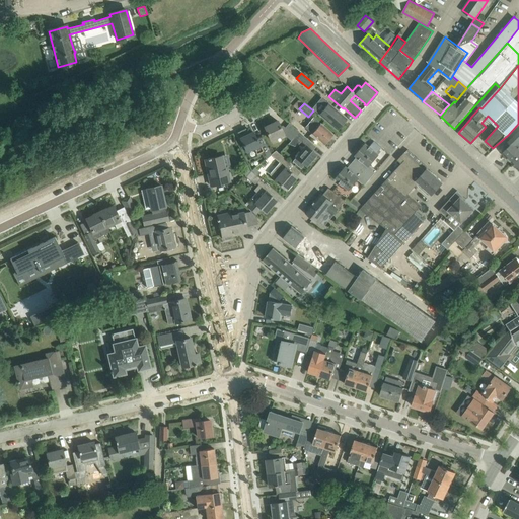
[(347,119),(329,103),(320,114),(325,119),(325,120),(338,130),(347,119)]
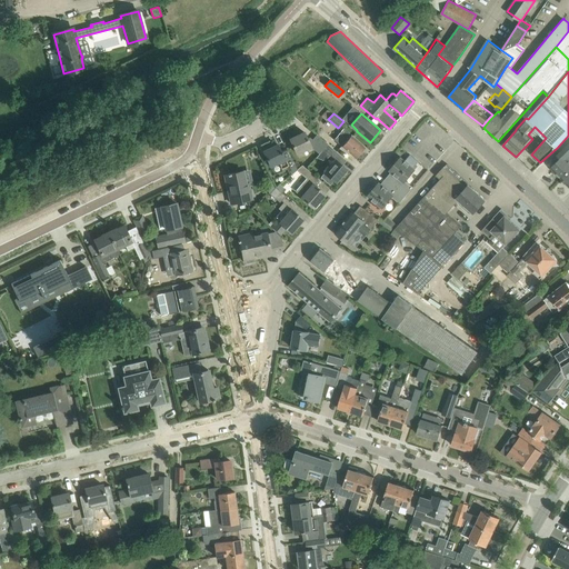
[(366,147),(351,136),(345,129),(335,140),(342,147),(341,147),(356,159),(366,147)]
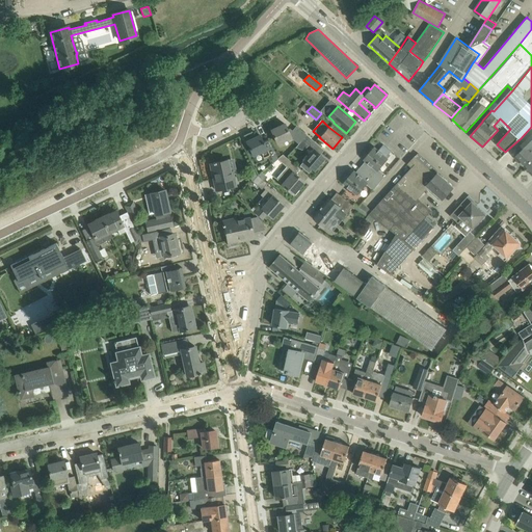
[(285,124),(271,130),(277,143),(290,137),(298,144),(300,141),(302,139),(307,135),(296,126),(292,130),(290,129),(289,129),(288,130),(285,124)]
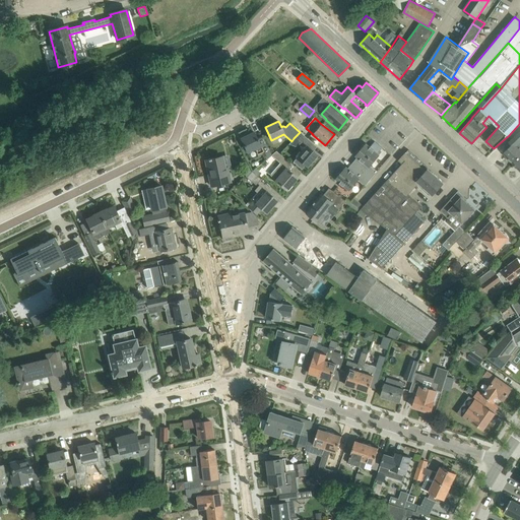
[(509,147),(503,153),(510,160),(510,161),(511,163),(512,163),(513,163),(513,164),(519,155),(519,124),(509,135),(513,139),(507,145),(509,147)]
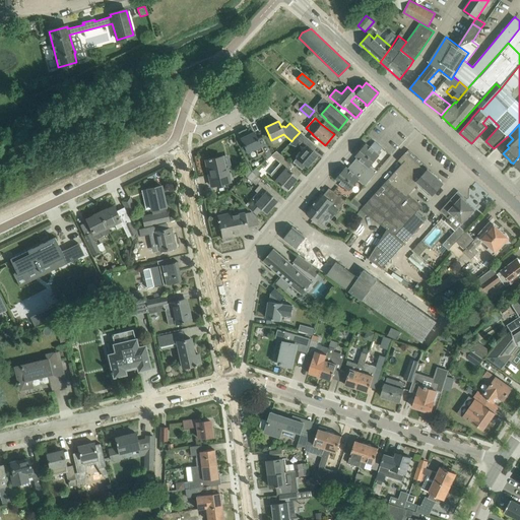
[(262,135),(257,137),(254,132),(241,138),(247,151),(255,148),(257,154),(263,152),(266,159),(271,155),(271,154),(262,135)]
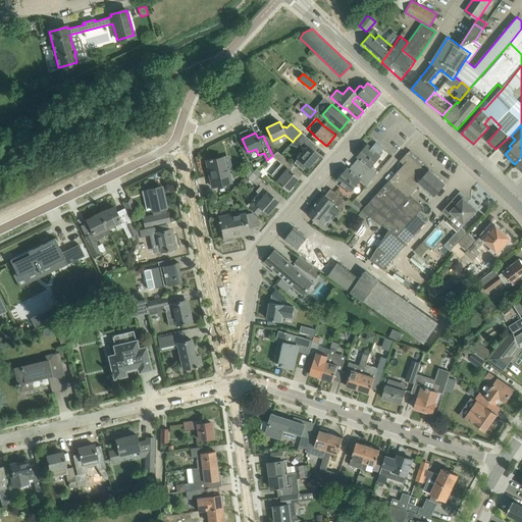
[(297,137),(295,139),(301,144),(303,142),(306,145),(310,141),(301,133),(297,137)]
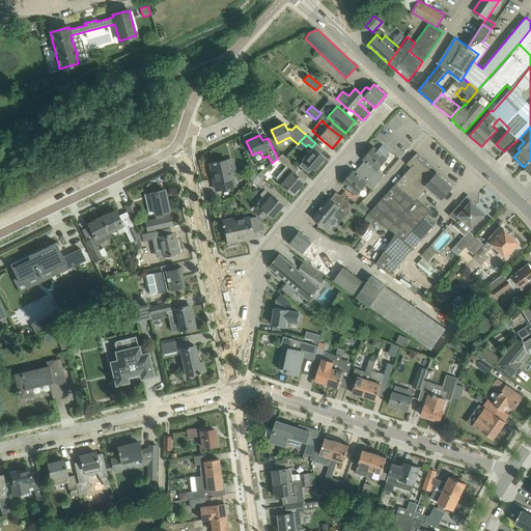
[(366,161),(362,166),(380,182),(386,174),(379,169),(388,158),(374,146),(372,148),(370,147),(367,151),(368,154),(363,159),(366,161)]
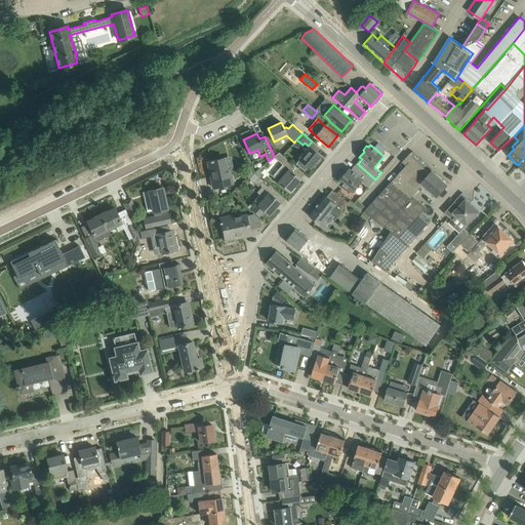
[(320,156),(313,149),(310,147),(298,159),(299,159),(295,163),(305,171),(308,167),(310,168),(320,156)]
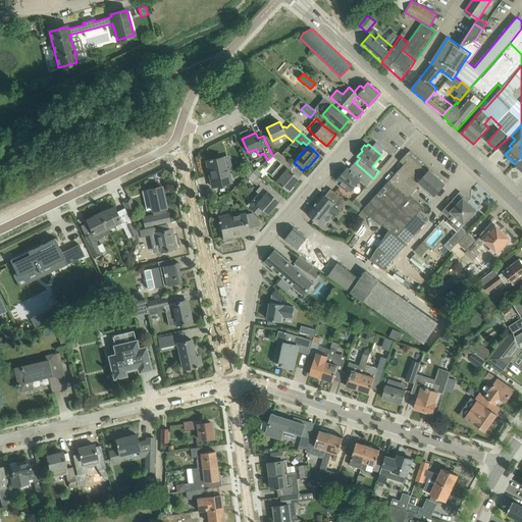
[(424,176),(428,172),(412,157),(414,154),(410,150),(408,153),(407,153),(400,161),(404,164),(365,207),(356,199),(352,203),(362,210),(368,215),(388,229),(398,236),(419,212),(424,206),(411,194),(406,190),(421,173),(424,176)]
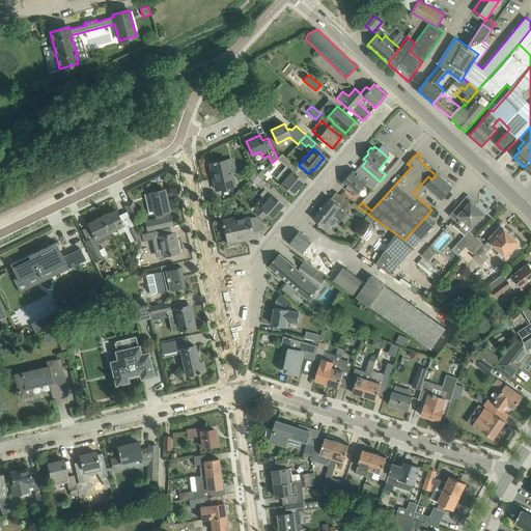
[(292,172),(297,167),(282,155),(277,158),(277,159),(286,166),(275,178),(292,194),(304,182),(292,172)]
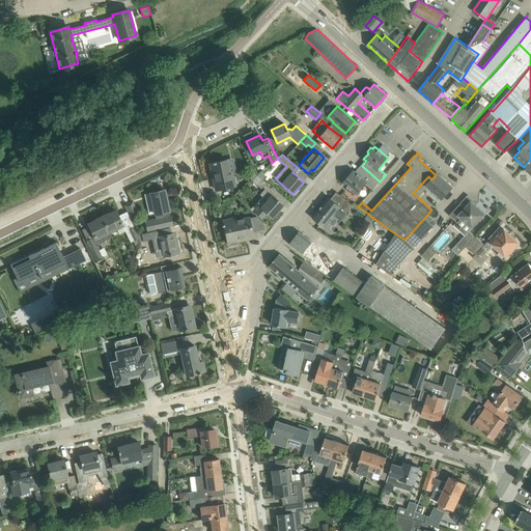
[(213,163),(210,164),(212,173),(214,173),(218,188),(216,189),(216,190),(234,186),(231,171),(229,171),(228,164),(227,160),(216,162),(215,162),(213,162),(213,163)]
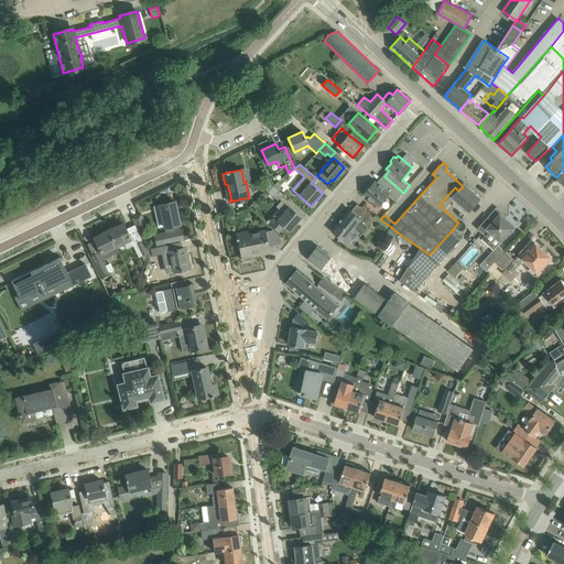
[(365,194),(379,206),(389,195),(396,202),(403,193),(384,176),(378,183),(376,181),(375,182),(370,187),(368,187),(366,191),(365,194)]
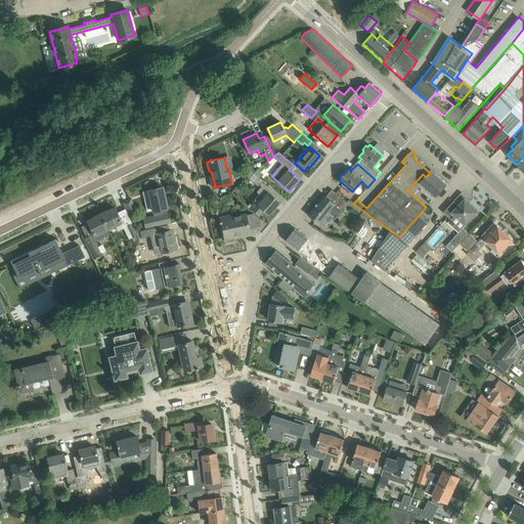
[(249,178),(253,173),(251,168),(245,171),(249,178)]
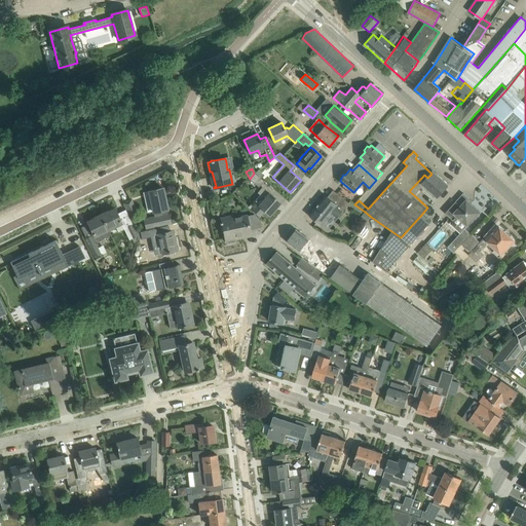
[(438,197),(442,192),(449,185),(434,171),(431,174),(427,178),(424,175),(409,191),(414,195),(424,185),(438,197)]
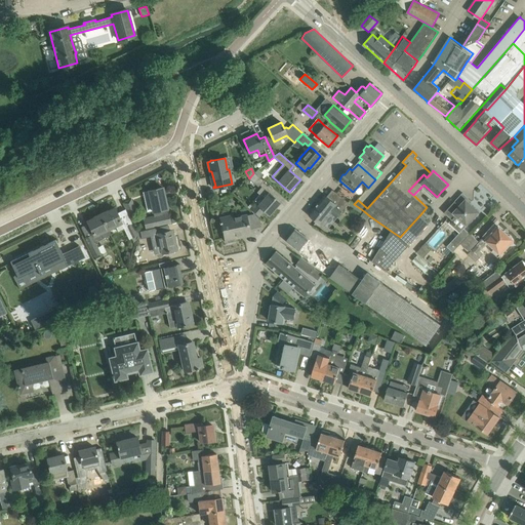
[(249,178),(258,187),(264,180),(254,173),(253,173),(249,178)]
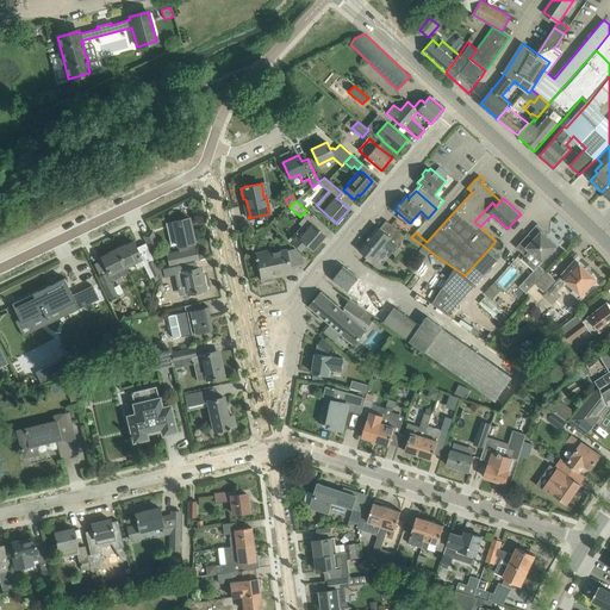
[(299,236),(292,243),(300,250),(306,244),(312,249),(325,235),(316,228),(305,217),(299,224),(302,225),(306,230),(299,237),(299,236)]
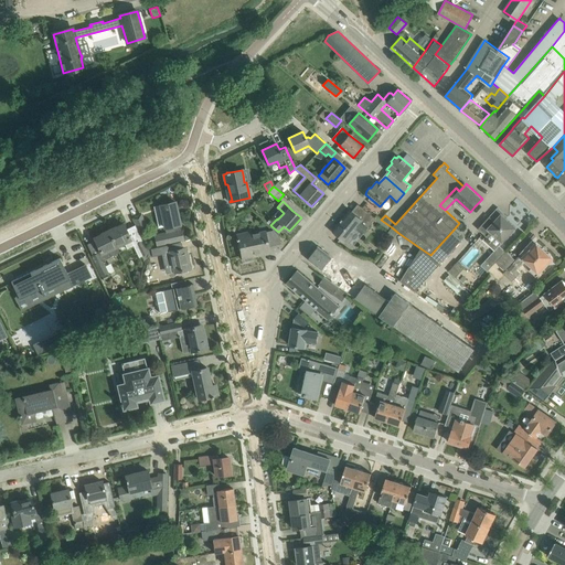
[(174,210),(177,209),(174,202),(160,205),(166,233),(155,235),(157,245),(183,240),(180,224),(178,224),(174,210)]
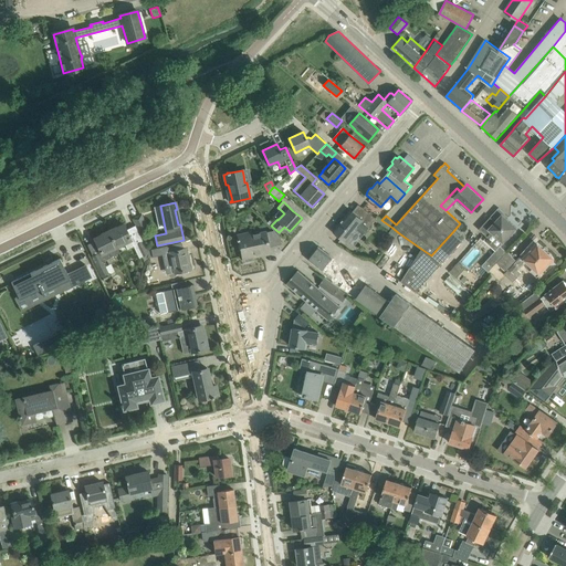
[(364,234),(369,228),(376,219),(362,207),(356,215),(350,210),(334,231),(346,242),(357,229),(364,234)]
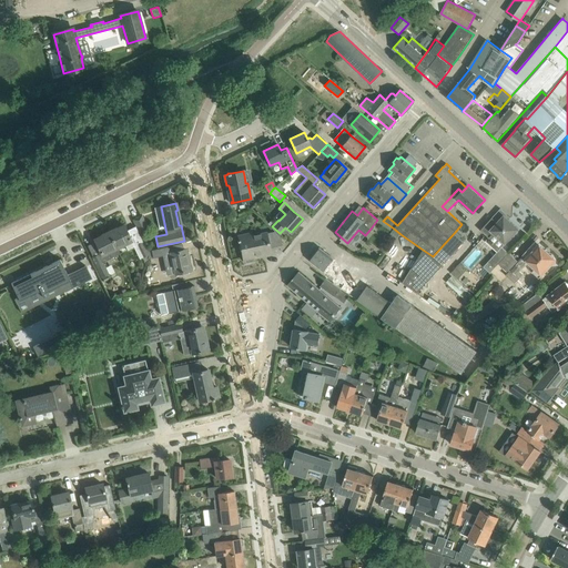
[(148,227),(146,225),(142,215),(133,220),(140,232),(148,227)]
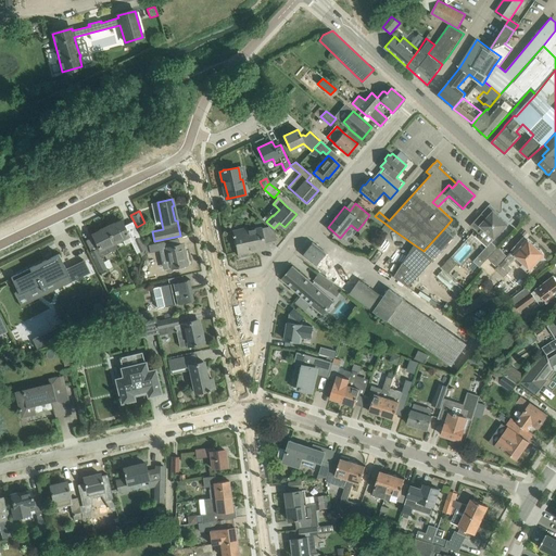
[(497,248),(491,241),(507,224),(493,211),(487,217),(482,213),(470,225),(478,232),(476,236),(487,247),(474,261),(480,267),(484,262),(497,248)]
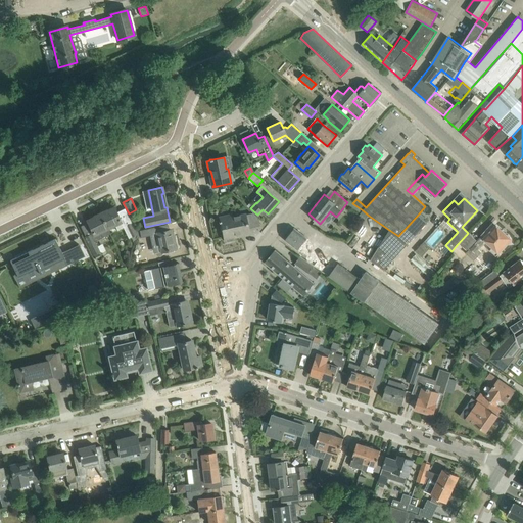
[(137,235),(135,229),(132,223),(127,226),(123,218),(120,220),(113,207),(107,210),(107,209),(100,212),(107,228),(114,225),(117,230),(123,228),(127,235),(129,238),(132,237),(134,242),(136,241),(137,237),(137,235)]
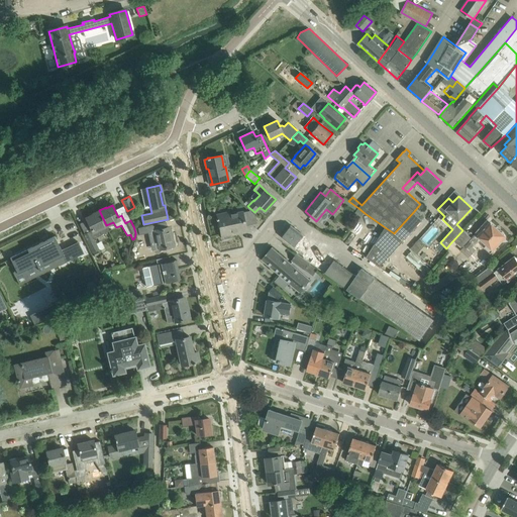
[(358,208),(354,215),(359,219),(365,213),(358,208)]
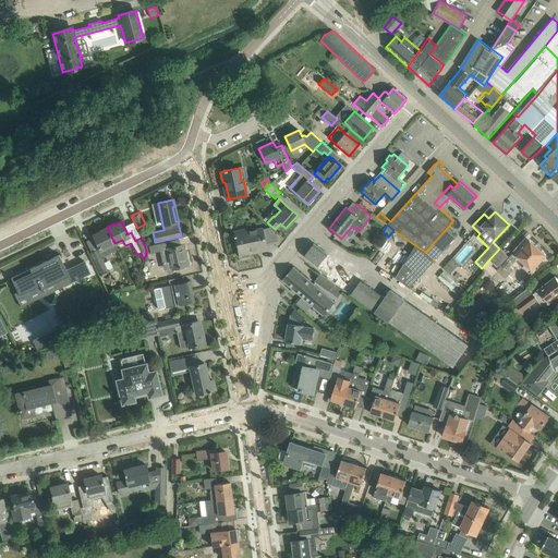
[(118,250),(114,243),(107,227),(99,231),(99,232),(93,235),(99,249),(91,253),(95,263),(100,273),(104,278),(108,276),(106,270),(107,269),(100,257),(118,250)]
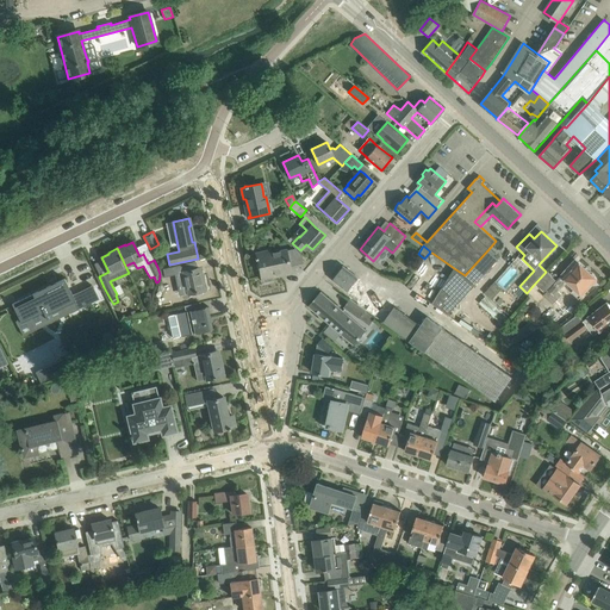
[(448,315),(500,257),(490,248),(465,275),(454,268),(433,304),(448,315)]
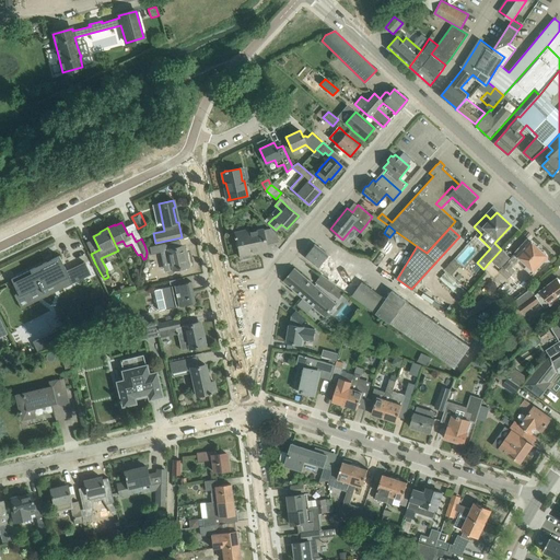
[(263,230),(234,236),(234,238),(236,237),(240,254),(241,254),(242,260),(251,258),(249,252),(257,249),(258,253),(267,251),(263,230)]
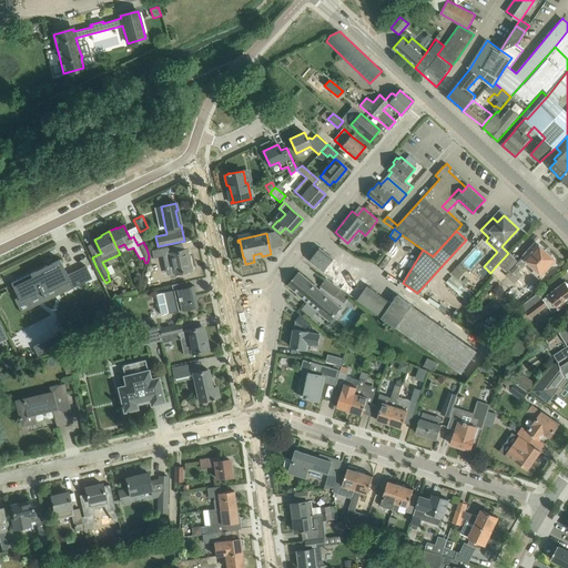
[(539,277),(548,269),(556,260),(539,244),(525,259),(523,256),(518,262),(508,253),(495,267),(515,284),(525,274),(520,271),(528,263),(535,270),(533,272),(539,277)]
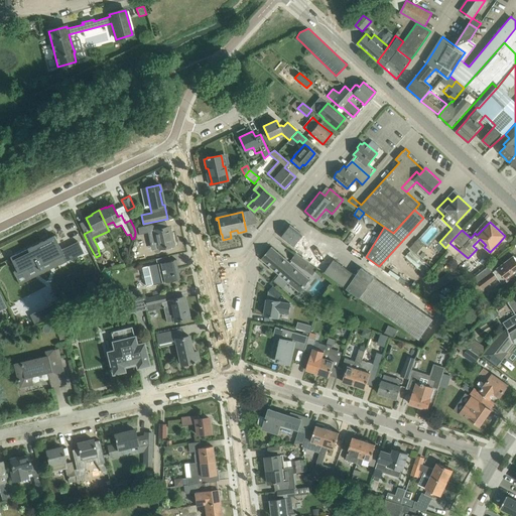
[(154,224),(138,228),(139,234),(150,231),(154,250),(173,245),(171,238),(169,238),(167,228),(155,230),(154,224)]
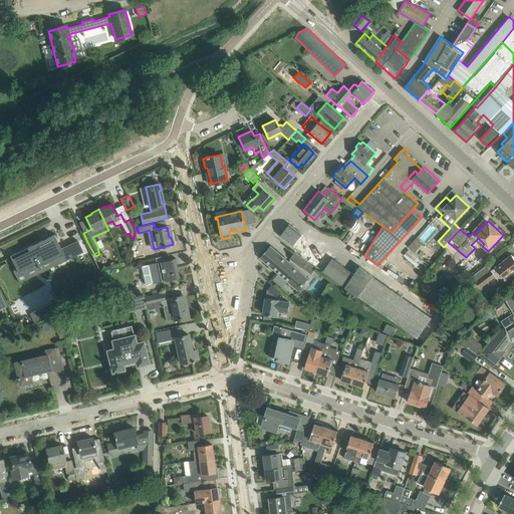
[(309,246),(299,238),(302,234),(289,224),(280,236),(303,254),(309,246)]
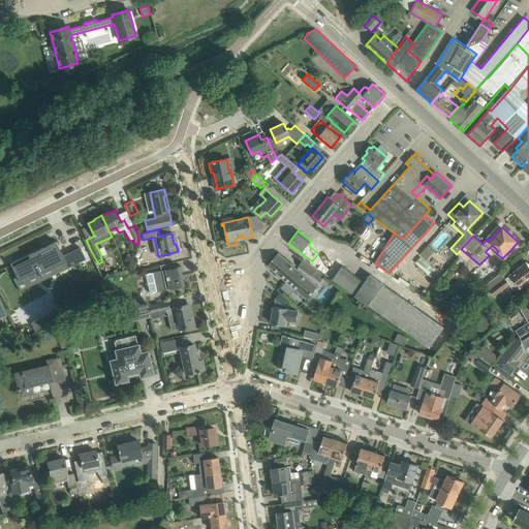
[(43,248),(10,263),(19,280),(38,271),(40,277),(42,276),(41,274),(64,262),(67,269),(86,259),(80,248),(62,256),(56,242),(48,246),(49,248),(44,250),(43,248)]
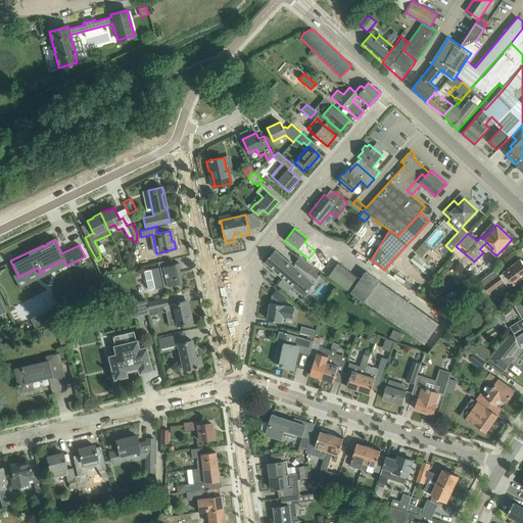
[(303,295),(314,283),(275,250),(265,263),(303,295)]
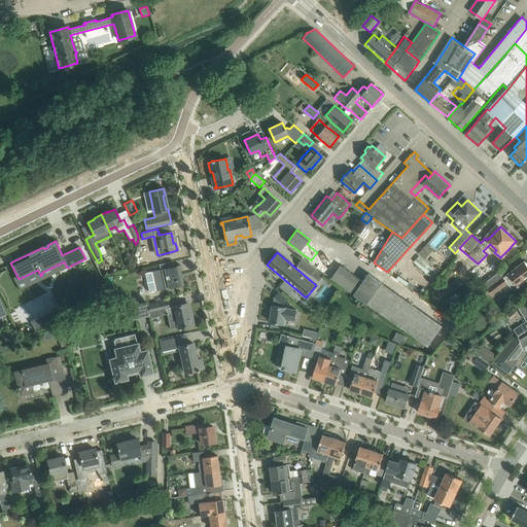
[(331,258),(329,260),(318,252),(317,252),(311,260),(310,262),(428,347),(443,325),(369,274),(363,281),(331,258)]
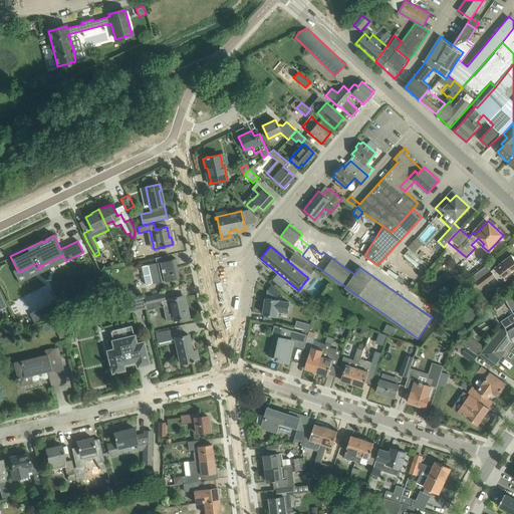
[(303,269),(308,261),(295,252),(290,259),(303,269)]
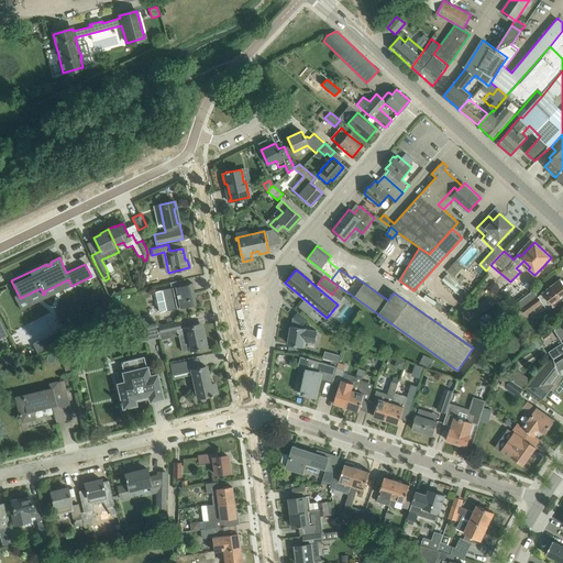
[(185,285),(184,279),(170,283),(172,288),(154,291),(159,311),(179,307),(179,308),(197,304),(195,304),(192,294),(194,294),(191,284),(192,284),(192,283),(185,285)]
